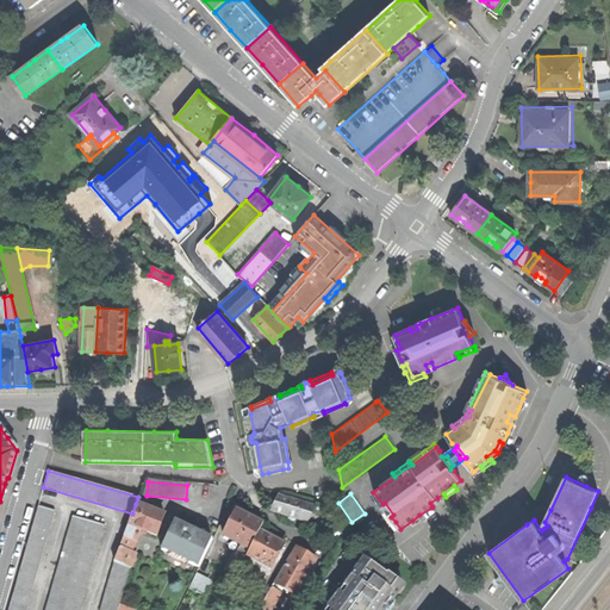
[(309,516),(313,506),(277,496),(269,510),(288,516),(294,517),(306,521),(309,516)]
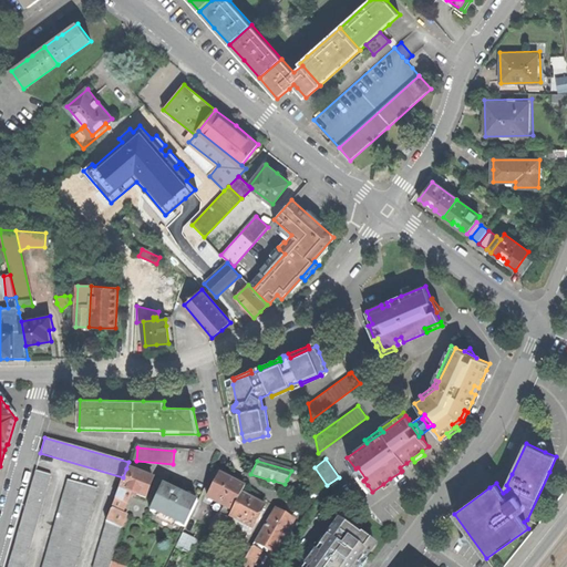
[(320,498),(329,487),(292,467),(291,471),(287,480),(320,498)]
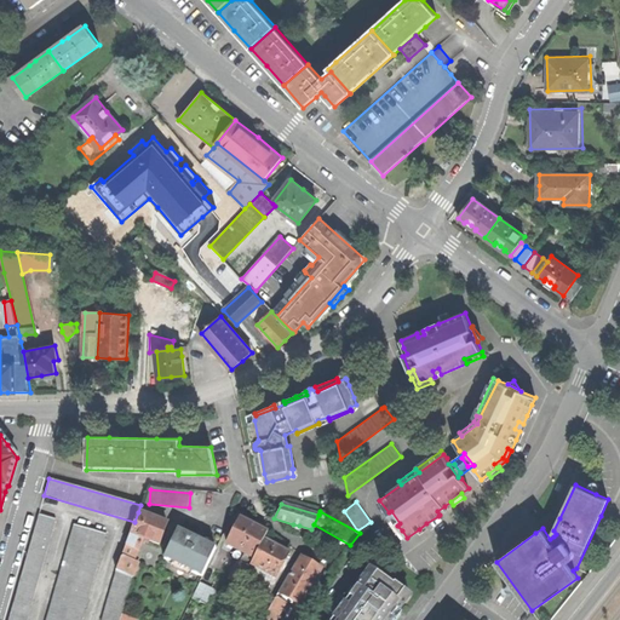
[(397,526),(400,523),(391,511),(389,512),(392,518),(397,526)]
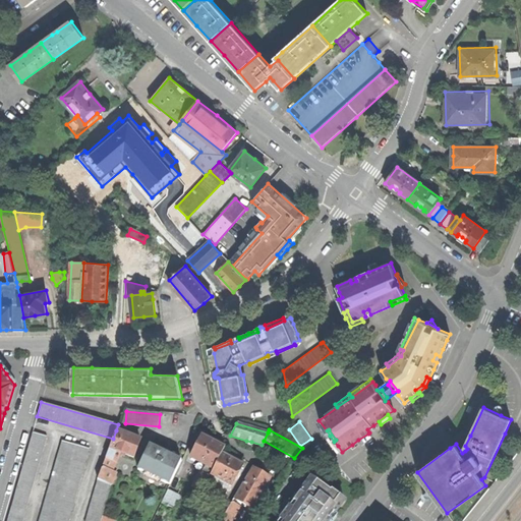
[(113,439),(109,448),(119,452),(133,457),(140,439),(128,435),(116,430),(113,439)]
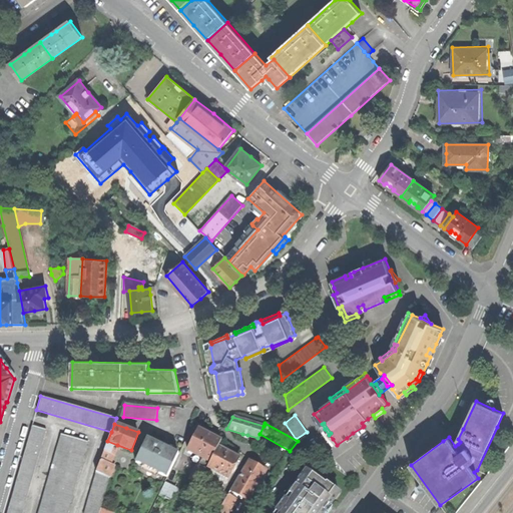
[(6,512),(22,512),(46,430),(32,426),(6,512)]
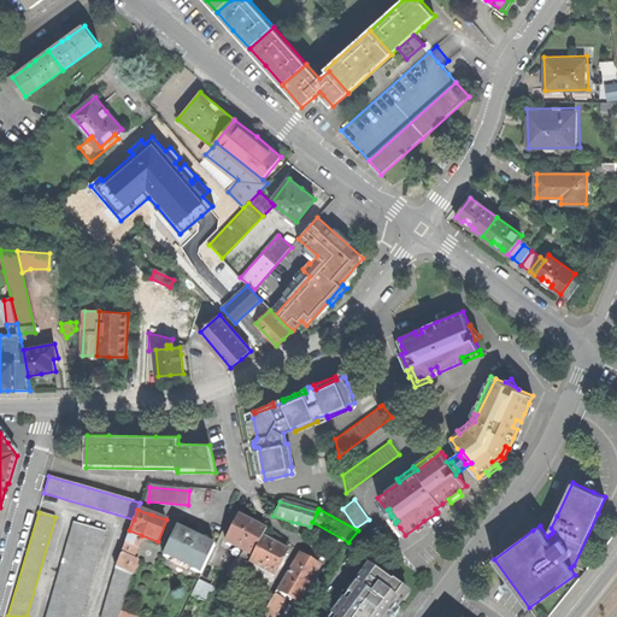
[(538,519),(533,530),(540,526),(547,536),(551,534),(553,532),(551,528),(557,516),(553,515),(548,513),(545,515),(541,516),(538,519)]
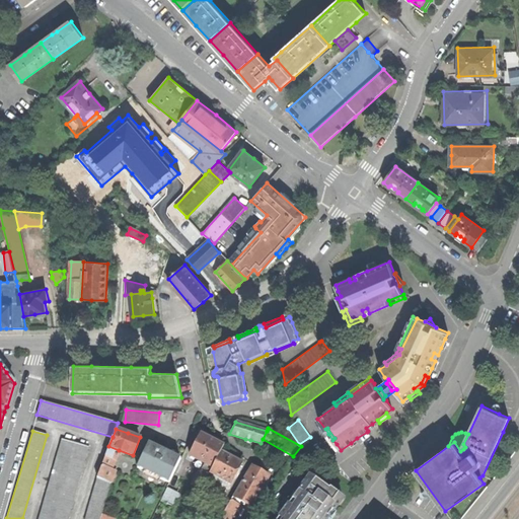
[(201,433),(190,455),(205,463),(212,467),(220,451),(224,445),(212,439),(201,433)]
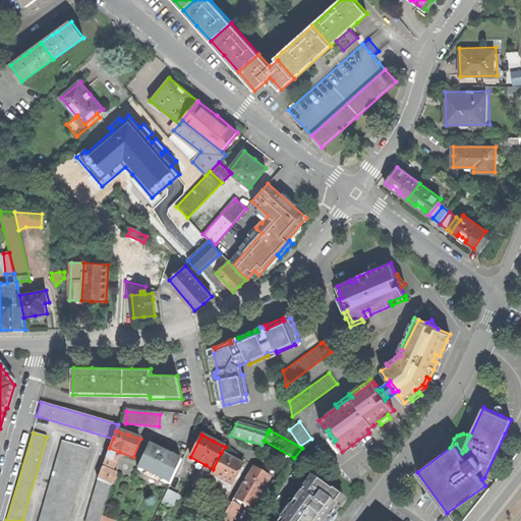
[(335,447),(338,446),(334,442),(330,436),(328,438),(335,447)]
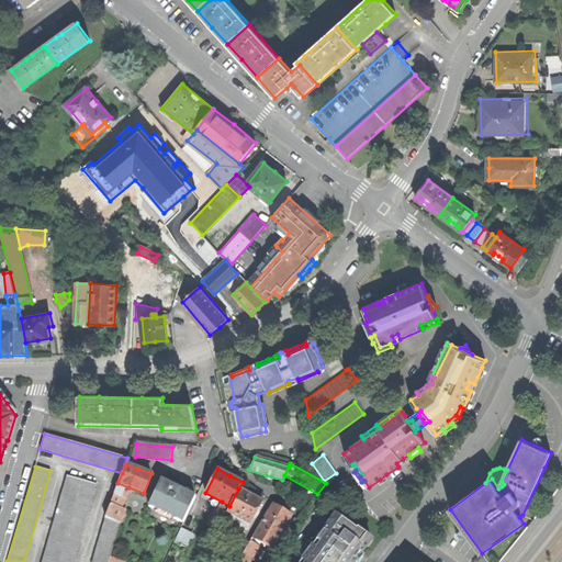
[(67,476),(41,561),(74,561),(97,485),(67,476)]
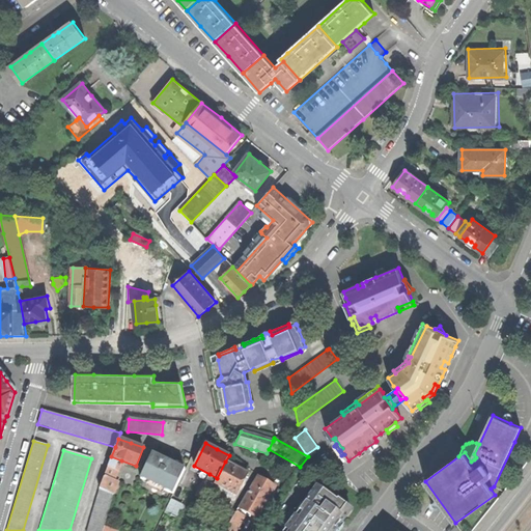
[(152,453),(141,478),(172,493),(185,469),(177,465),(162,457),(152,453)]
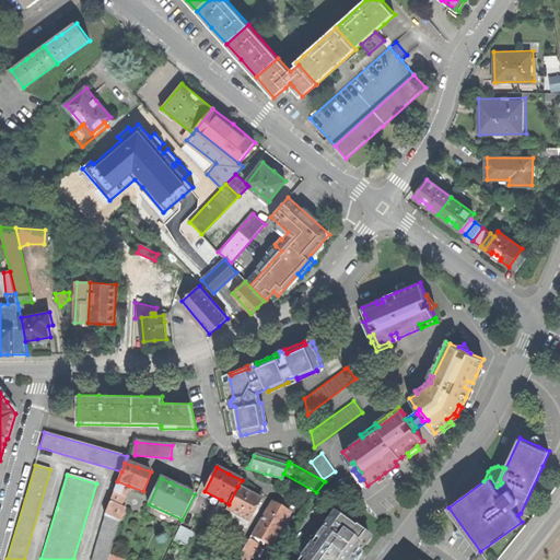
[(117,481),(104,514),(118,520),(124,506),(120,505),(128,486),(117,481)]
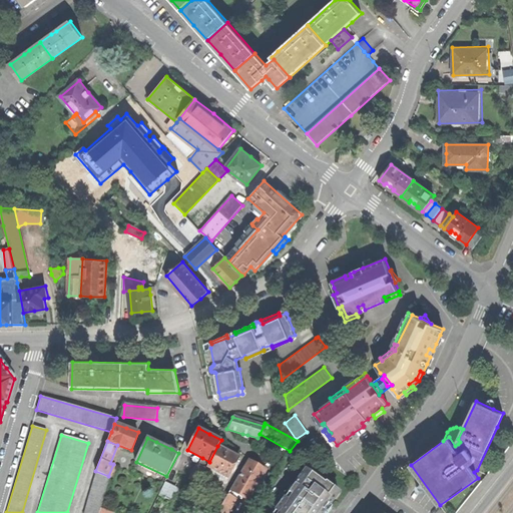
[(227,451),(217,446),(209,462),(206,468),(220,475),(227,479),(231,471),(233,472),(236,466),(234,465),(238,457),(227,451)]
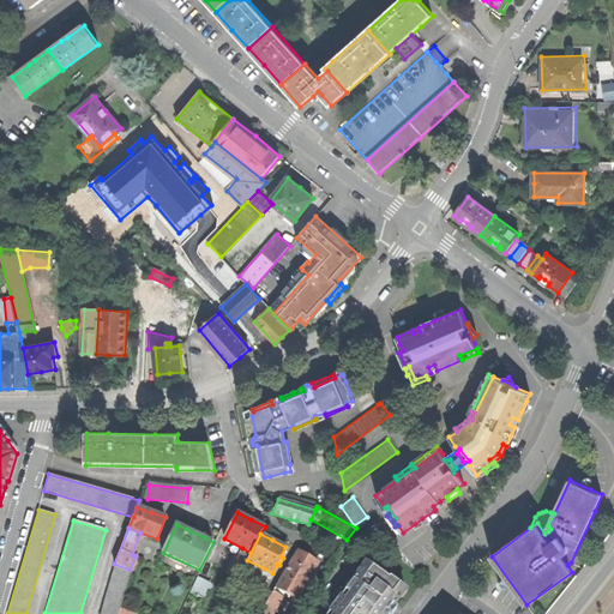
[(242,548),(233,566),(241,571),(244,566),(247,560),(251,553),(242,548)]
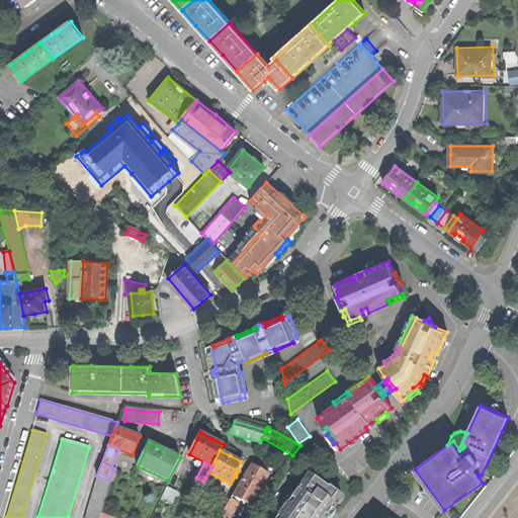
[(234,495),(251,505),(268,475),(261,470),(252,465),(247,473),(246,472),(238,487),(239,488),(234,495)]
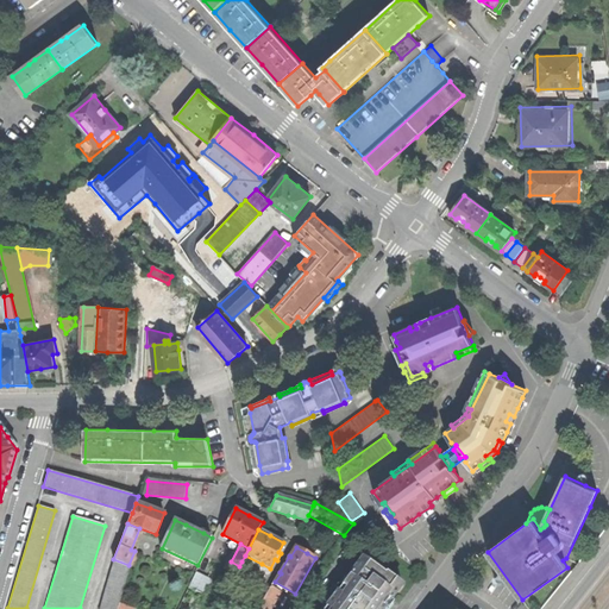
[(258,570),(262,564),(245,556),(242,562),(258,570)]
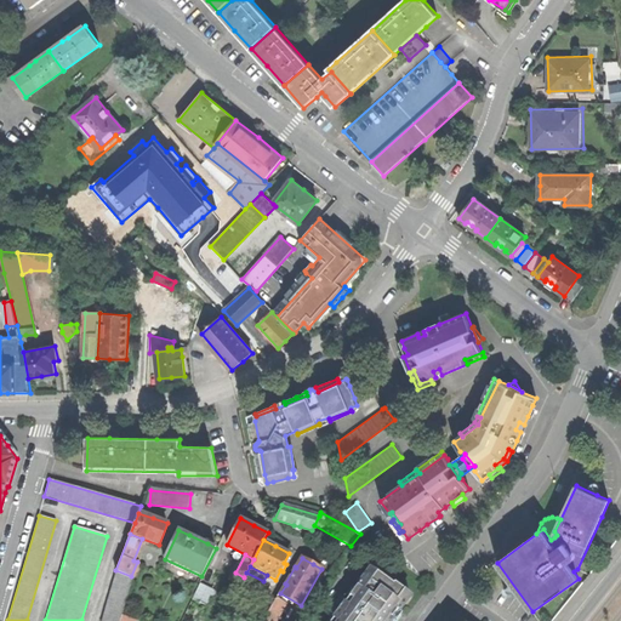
[(101,620),(119,620),(120,616),(132,576),(131,576),(115,570),(101,620)]
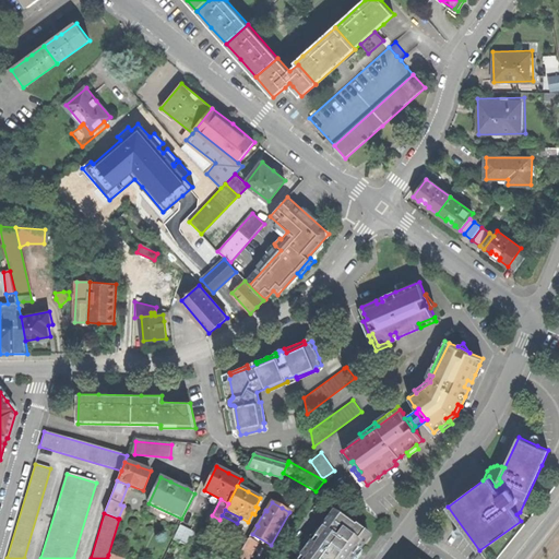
[(336,513),(328,524),(359,548),(369,536),(356,526),(355,527),(336,513)]
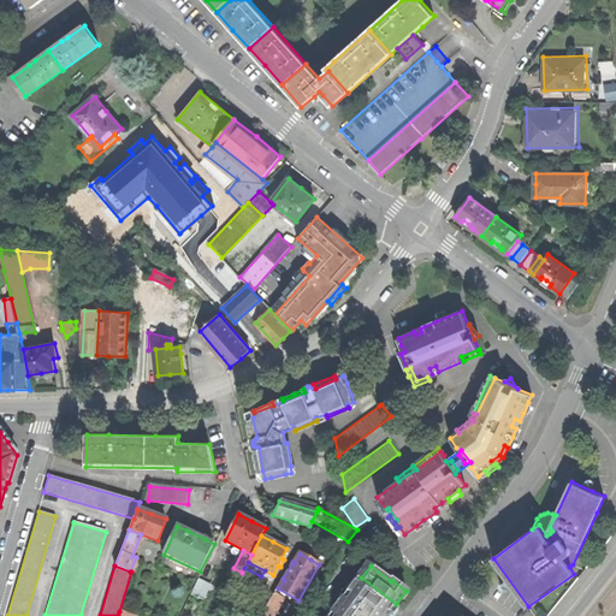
[(238,581),(242,573),(234,568),(229,576),(238,581)]
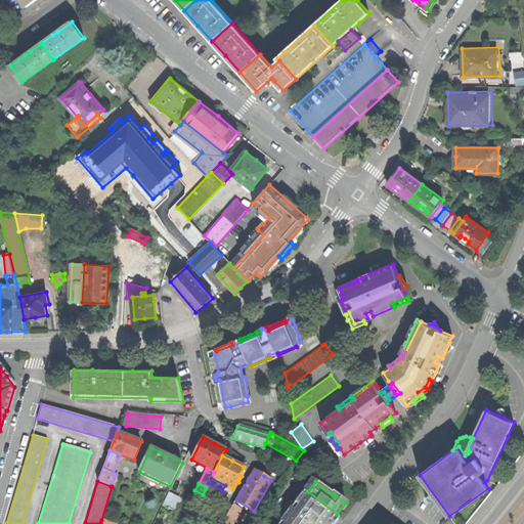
[(232,489),(225,485),(222,490),(229,494),(232,489)]
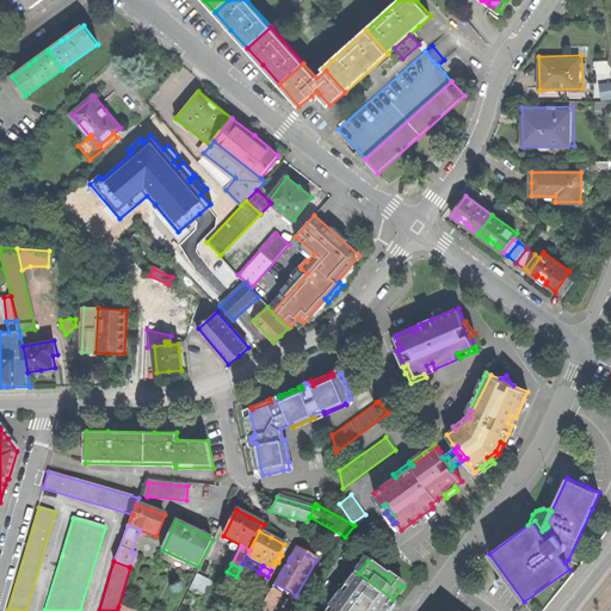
[(191,584),(189,588),(204,596),(211,580),(196,573),(191,584)]
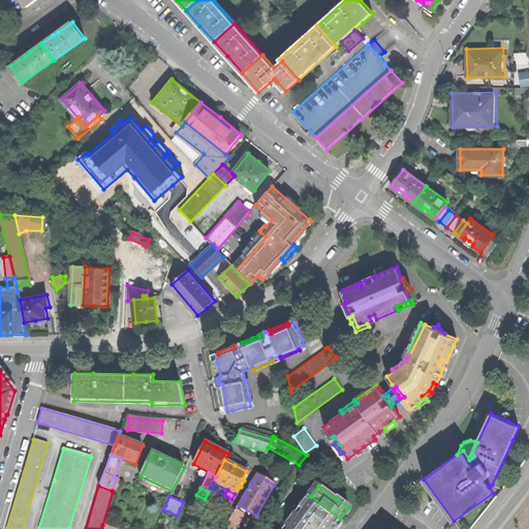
[(305,503),(301,509),(319,523),(318,525),(327,528),(325,528),(333,528),(338,523),(340,519),(310,496),(306,502),(305,503)]
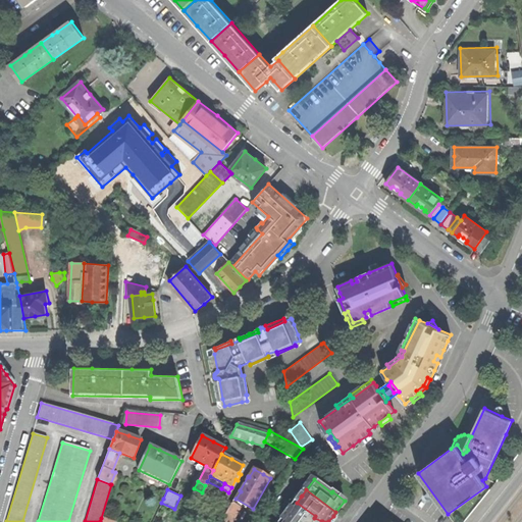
[(293,501),(296,503),(297,503),(301,497),(298,493),(293,501)]
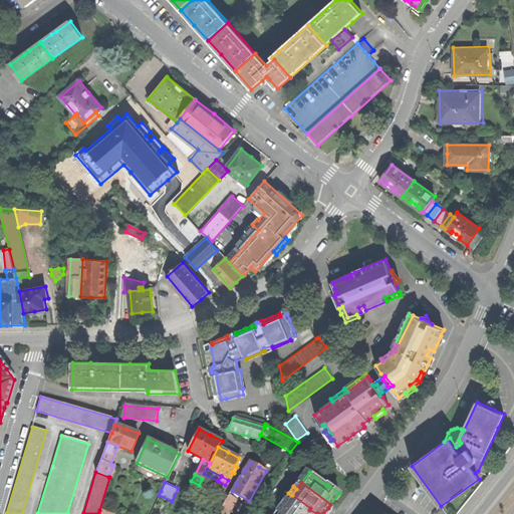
[(275,510),(279,512),(291,495),(288,493),(287,492),(279,503),(275,509),(275,510)]
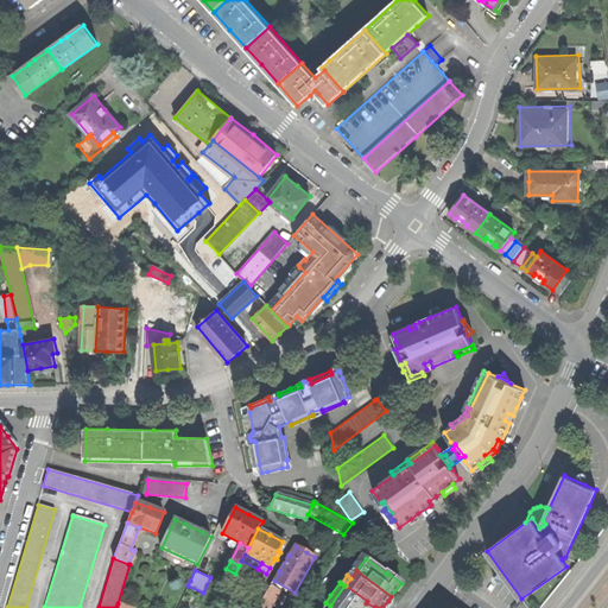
[(257,607),(268,607),(279,590),(271,584),(257,607)]
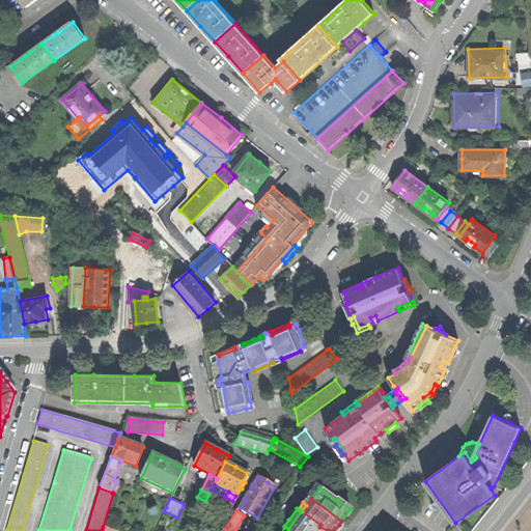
[(327,530),(328,530),(319,527),(320,525),(302,511),(301,511),(288,529),(286,530),(327,530)]
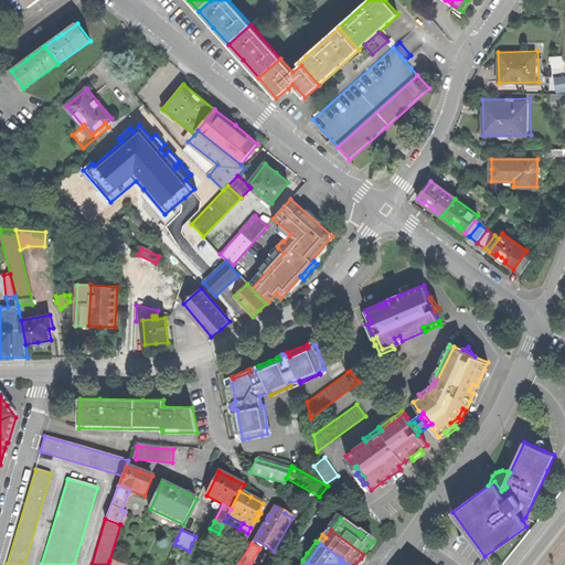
[(241,546),(233,558),(240,562),(246,550),(241,546)]
